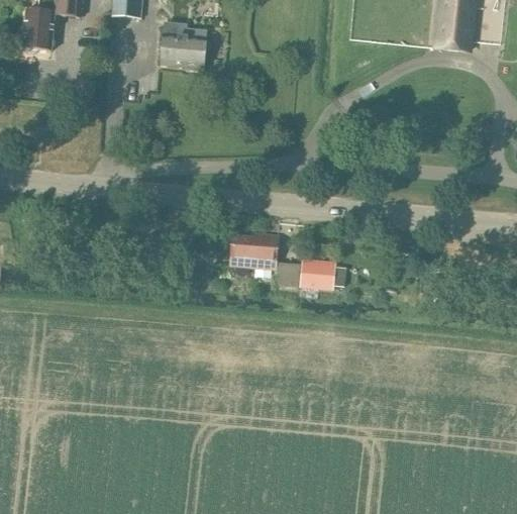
[(37,0),(37,9),(25,8),(21,47),(23,48),(26,52),(34,53),(37,49),(50,50),(54,15),(79,17),(80,0),(37,0)]
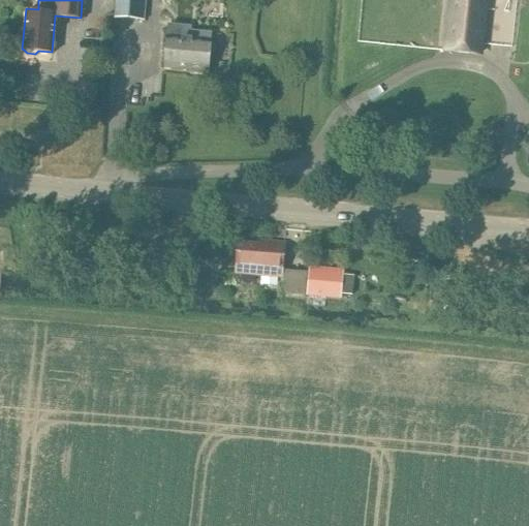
[(115,0),(114,16),(144,19),(145,0),(115,0)]
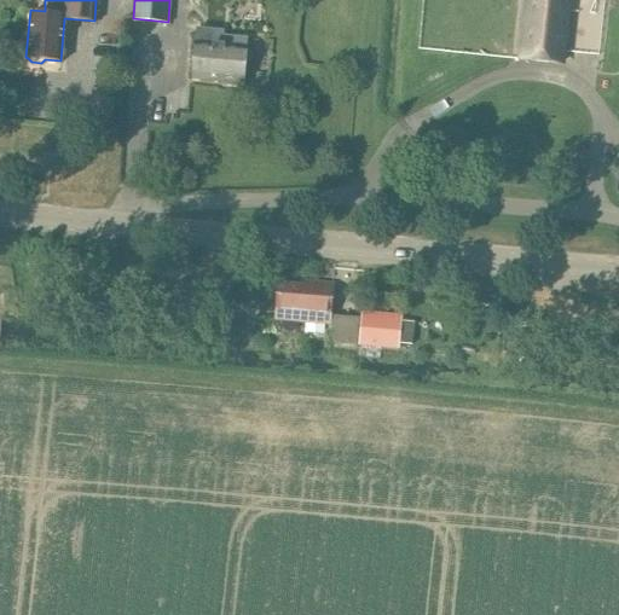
[(528,0),(522,56),(561,61),(567,0),(528,0)]
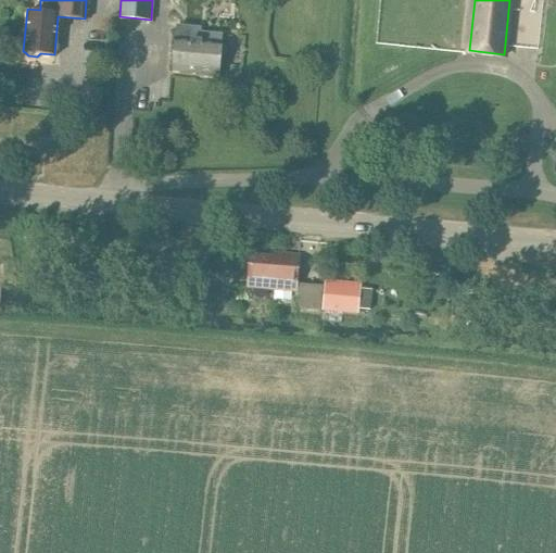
[(202,37),(177,35),(174,68),(206,71),(205,74),(220,75),(224,30),(202,28),(202,37)]
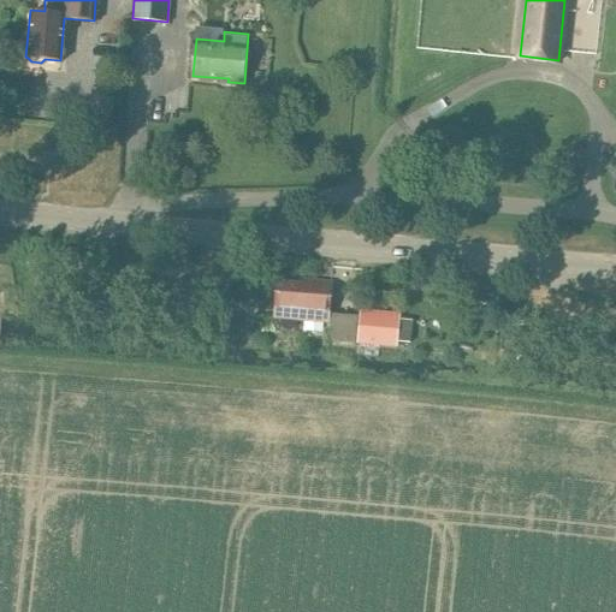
[(300,281),(277,279),(273,318),(327,322),(331,279),(300,275),(300,281)]
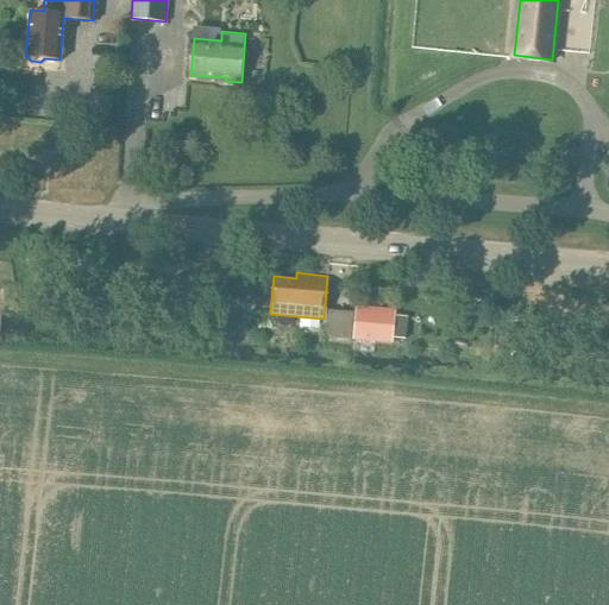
[(352,335),(352,339),(391,342),(394,308),(355,304),(353,319),(352,335)]
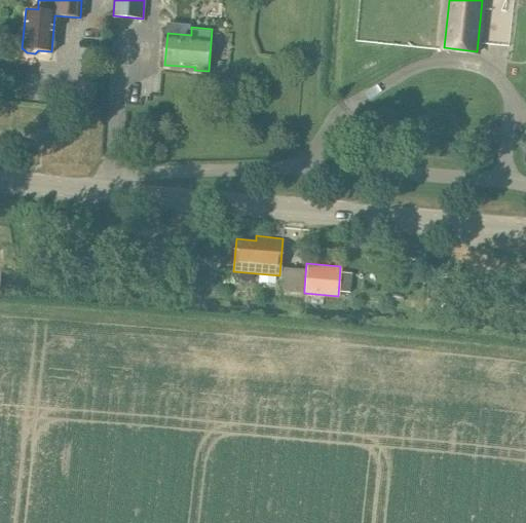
[(282,267),(279,291),(302,293),(303,290),(304,290),(305,275),(304,275),(304,269),(282,267)]
